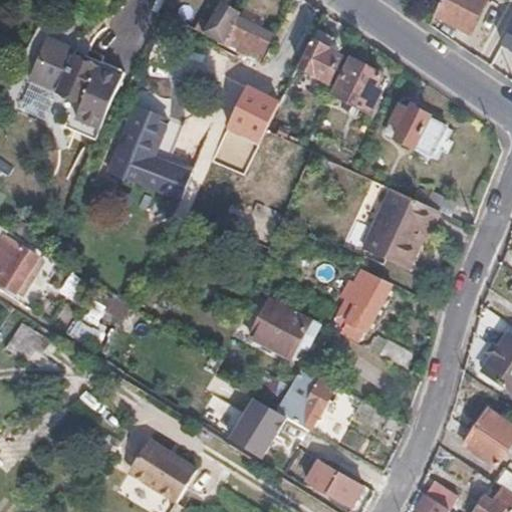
[(440,0),(434,13),(468,31),(484,0),(440,0)]
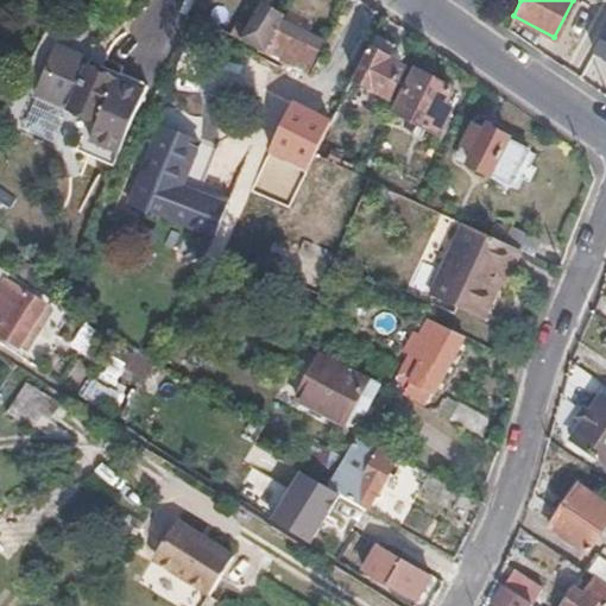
[(310,75),(326,42),(259,8),(240,40),(310,75)]
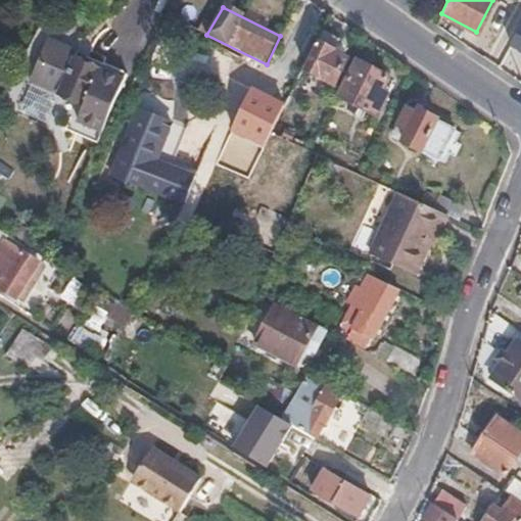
[(336,81),(347,59),(333,51),(340,37),(325,30),(305,65),(336,81)]
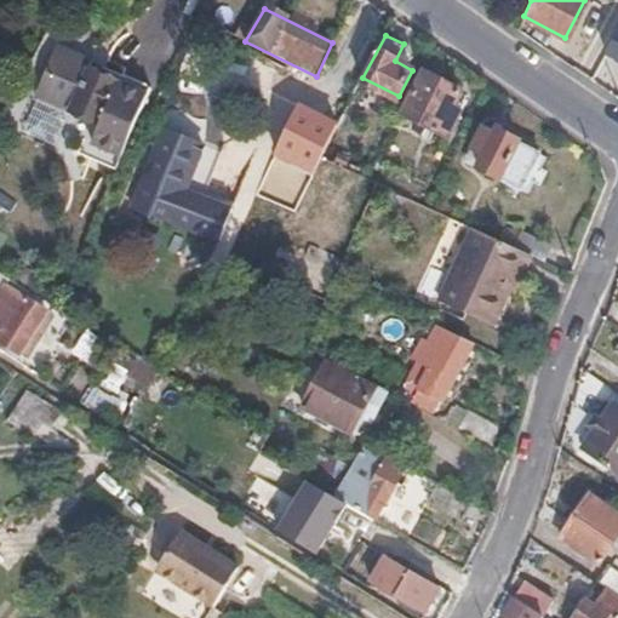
[(36,93),(98,121),(89,142),(120,156),(147,96),(89,68),(92,61),(58,45),(36,93)]
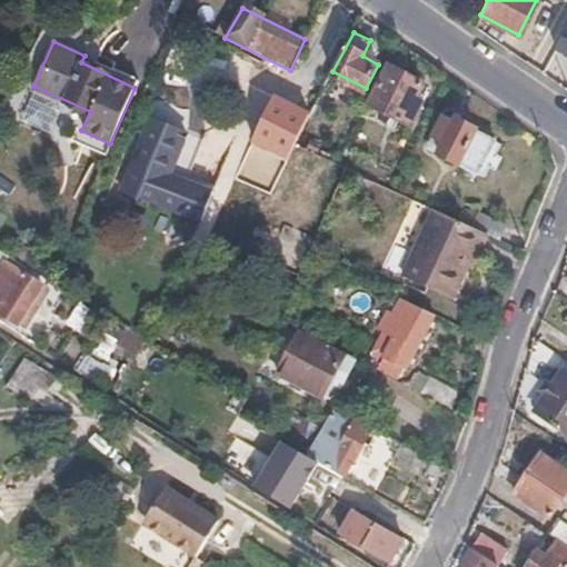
[(407,128),(421,106),(415,101),(424,86),(390,67),(369,103),(407,128)]
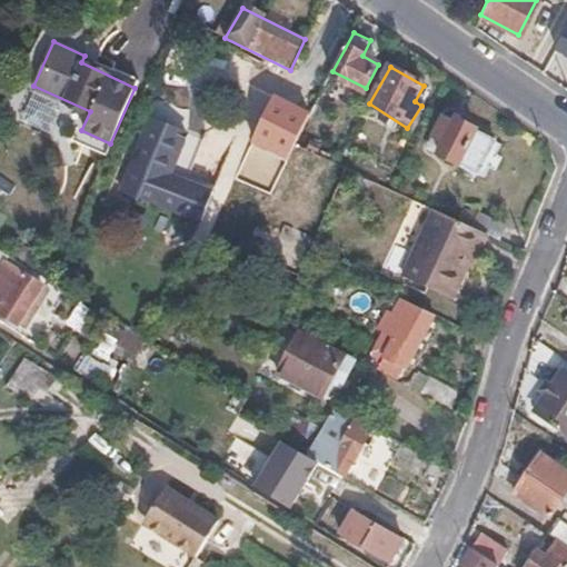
[(441,116),(433,135),(427,148),(476,171),(493,137),(474,127),(474,126),(455,117),(453,121),(441,116)]
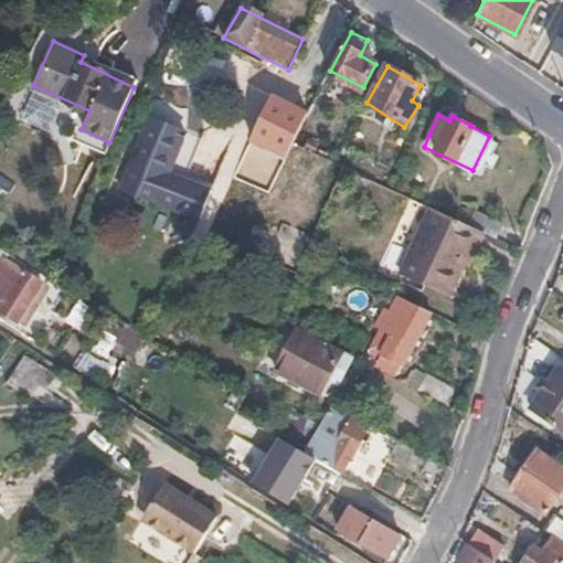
[(157,200),(180,137),(172,135),(176,127),(147,116),(120,186),(157,200)]
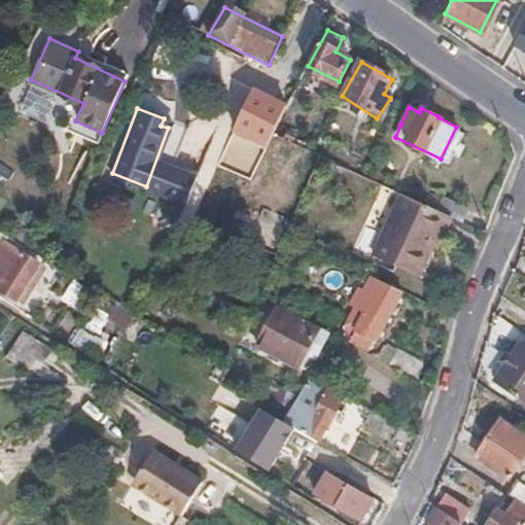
[(414,275),(433,234),(441,237),(450,216),(433,208),(398,191),(370,254),(414,275)]
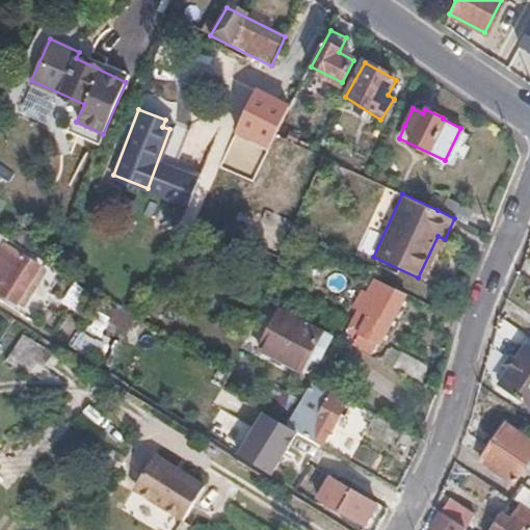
[(469,209),(444,196),(438,210),(454,218),(462,222),(469,209)]
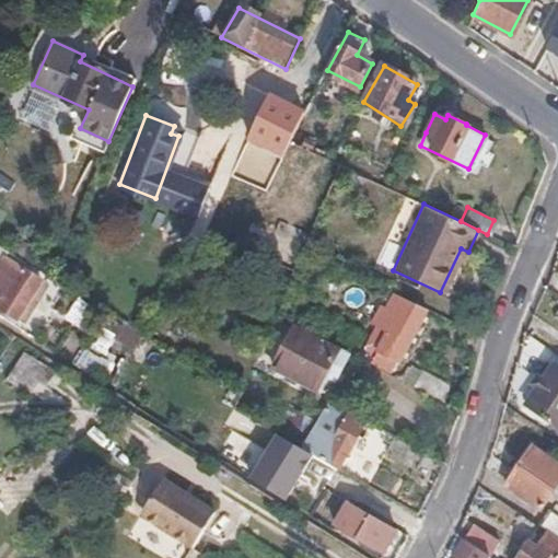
[(15,266),(21,257),(0,244),(0,274),(7,278),(0,289),(0,302),(50,336),(71,303),(54,291),(57,286),(38,274),(35,278),(15,266)]
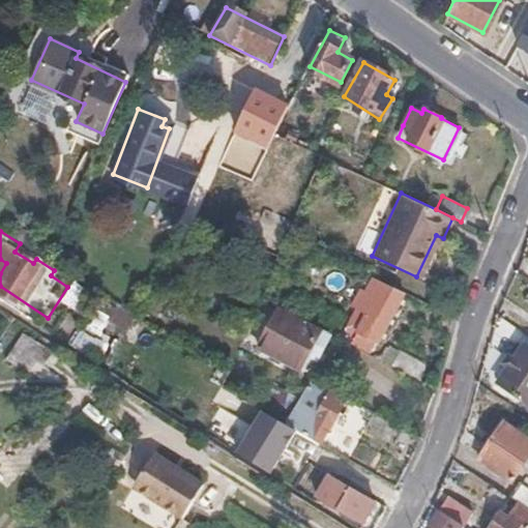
[(74,280),(64,300),(80,306),(89,286),(74,280)]
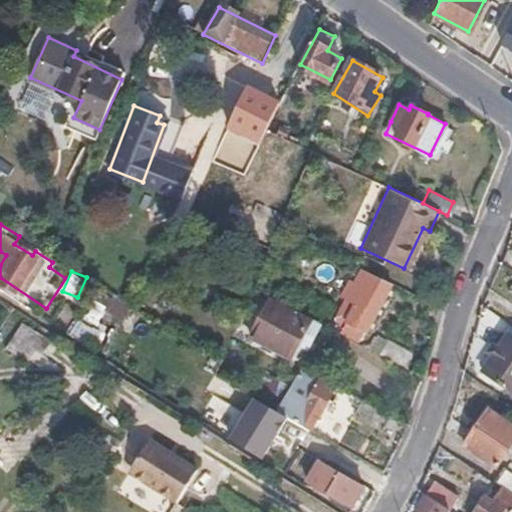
[(368,331),(394,283),(374,273),(350,322),(368,331)]
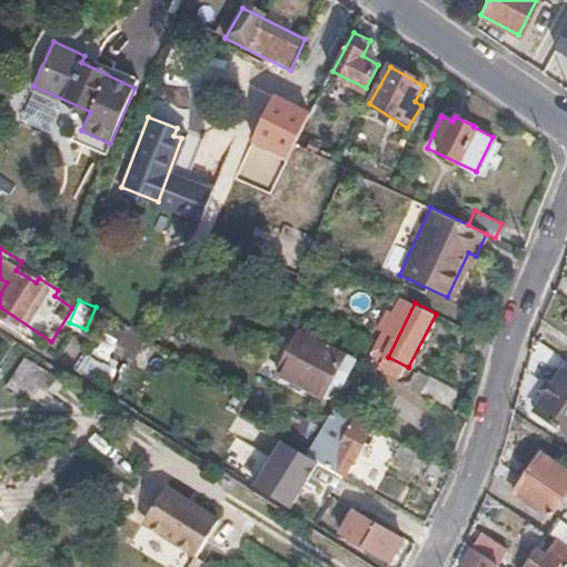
[(387,355),(395,334),(380,328),(372,349),(387,355)]
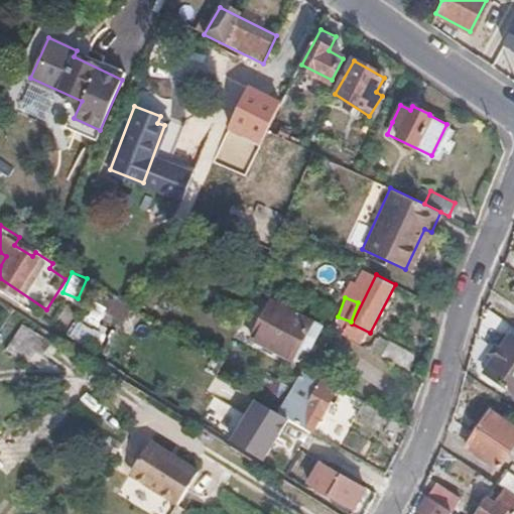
[(290,356),(309,319),(282,305),(263,342),(290,356)]
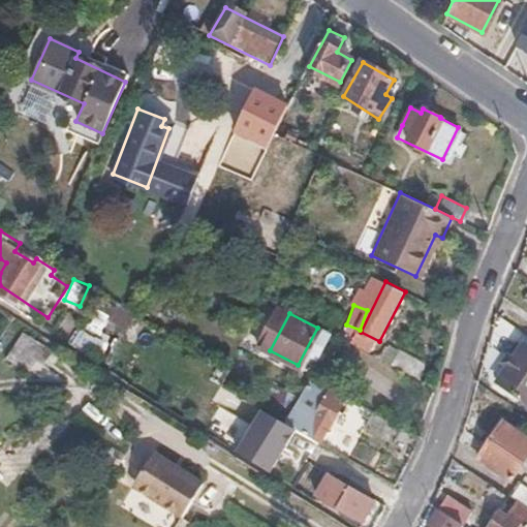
[(7,357),(32,371),(48,342),(23,329),(7,357)]
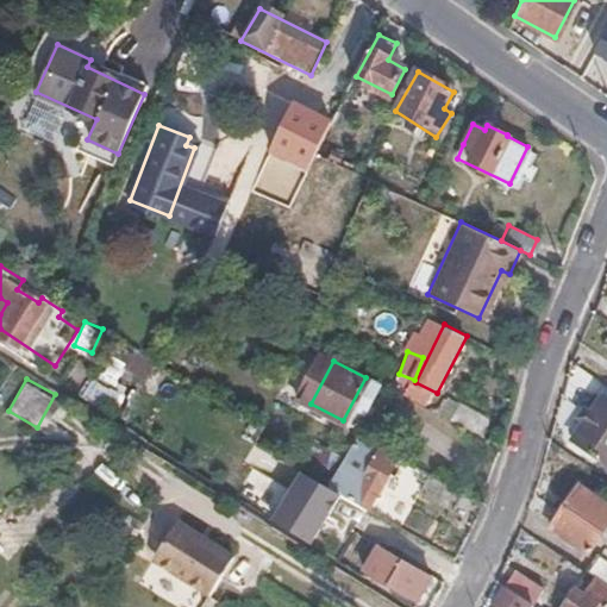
[(606,399),(602,396),(590,412),(584,408),(577,417),(583,423),(573,437),(606,462),(606,399)]
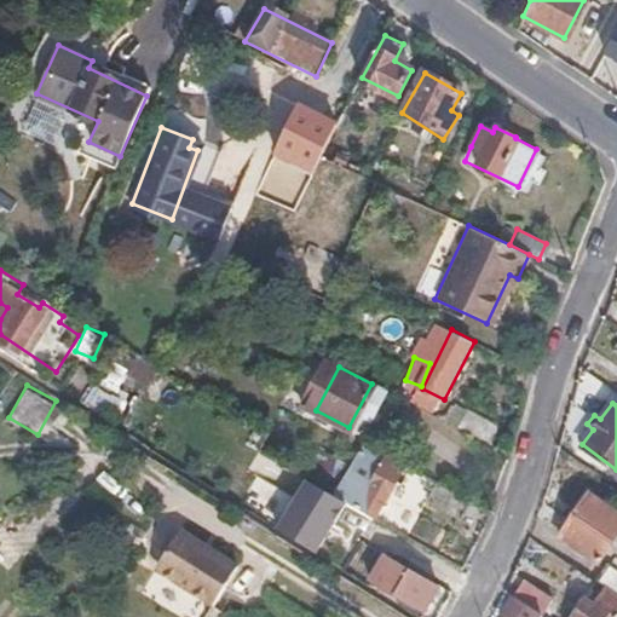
[(502,425),(468,407),(457,425),(492,443),(502,425)]
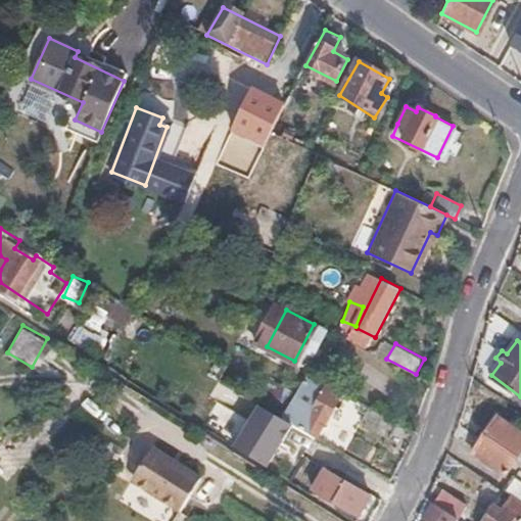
[(315,435),(340,391),(306,373),(282,416),(315,435)]
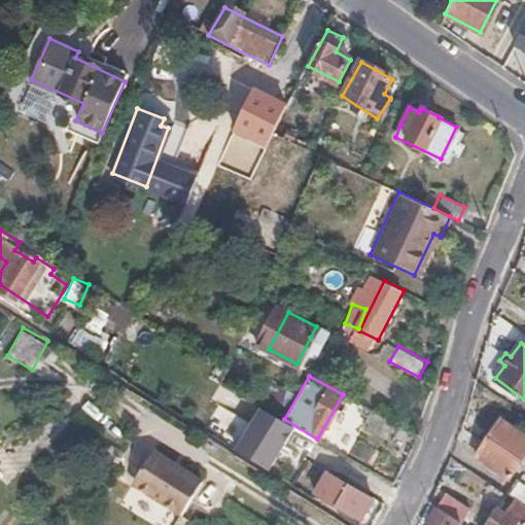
[(254,403),(211,378),(204,391),(240,412),(242,408),(248,412),(254,403)]
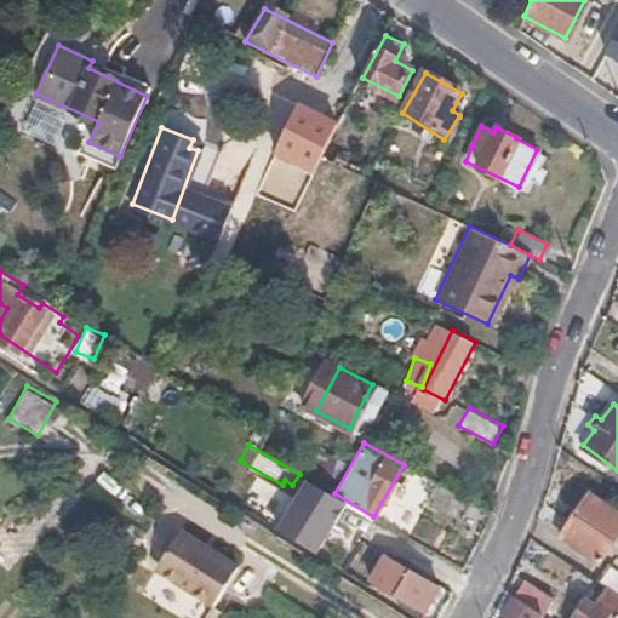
[(617,515),(589,498),(583,507),(617,527),(617,515)]
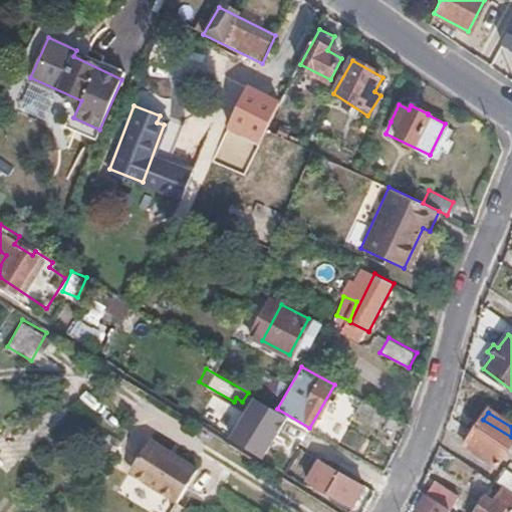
[(497,467),(511,444),(511,437),(483,420),(465,447),(497,467)]
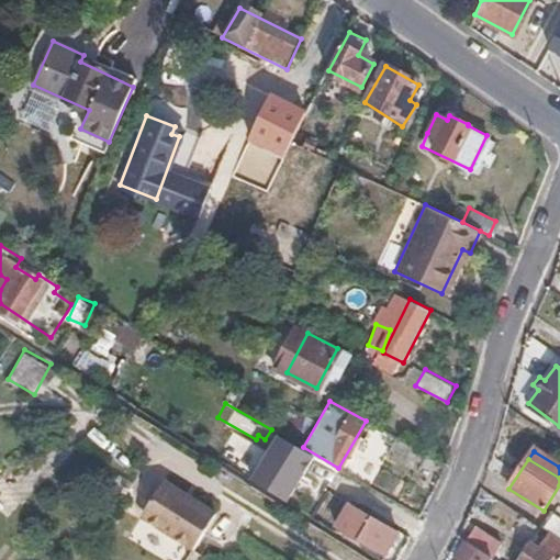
[(192,545),(214,510),(161,477),(140,513),(192,545)]
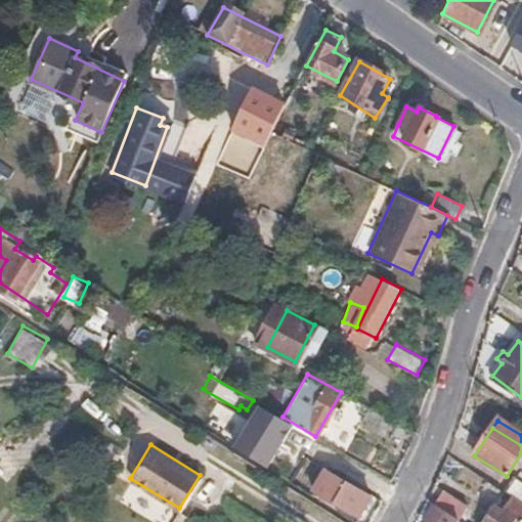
[(367,493),(321,467),(300,454),(295,466),(316,478),(317,475),(334,484),(328,496),(356,512),(367,493)]
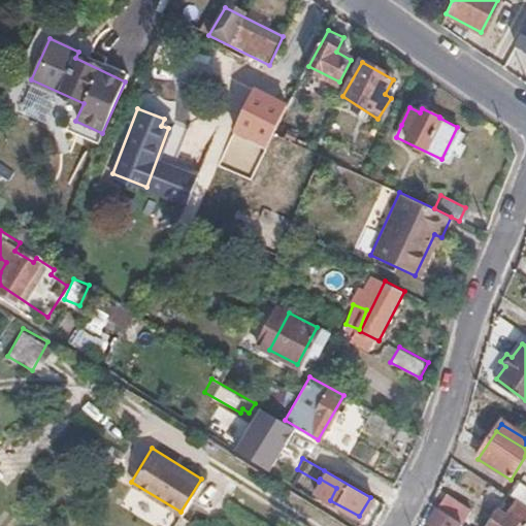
[(370,497),(380,482),(355,468),(350,477),(328,464),(324,470),(370,497)]
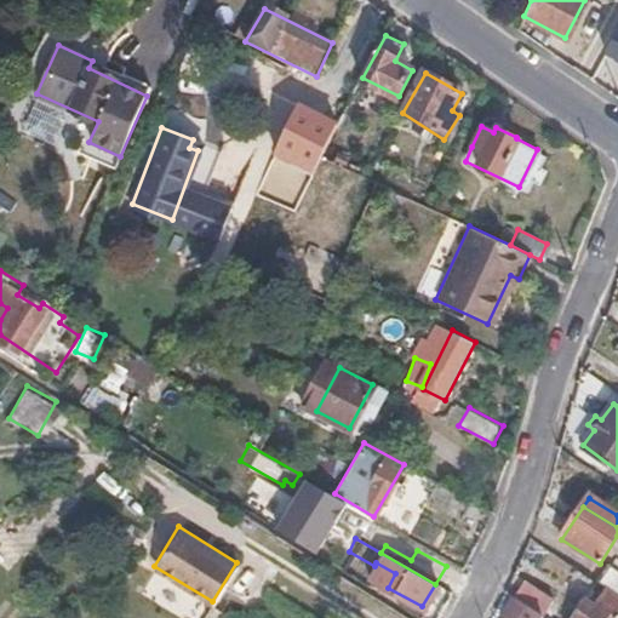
[(617,594),(617,568),(610,564),(598,582),(617,594)]
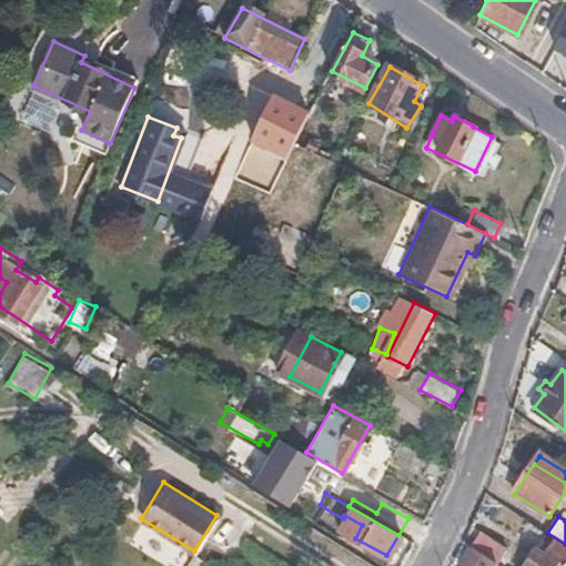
[(563,565),(565,564),(565,562),(565,546),(554,538),(536,564),(528,559),(523,565),(563,565)]
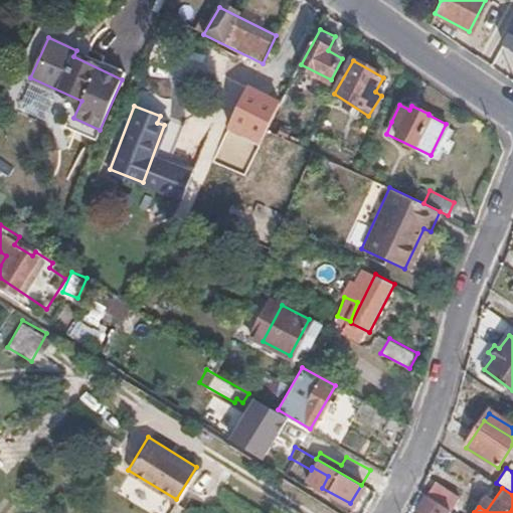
[(452,512),(453,512),(424,495),(416,508),(422,512),(452,512)]
